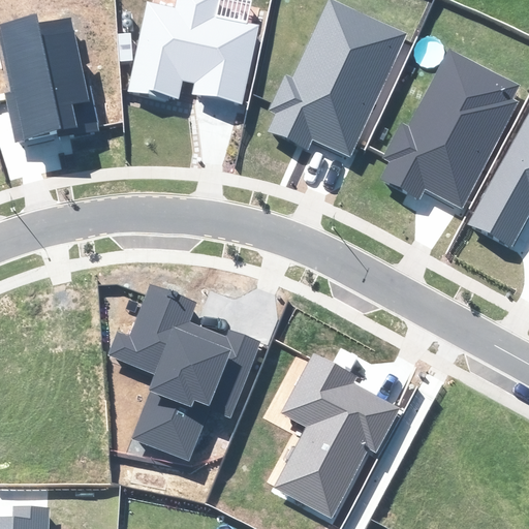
[(215,97),(241,103),(258,26),(216,17),(219,0),(175,0),(174,5),(148,0),(146,0),(125,94),(167,103),(168,97),(178,99),(183,80),(195,83),(193,93),(215,97)]
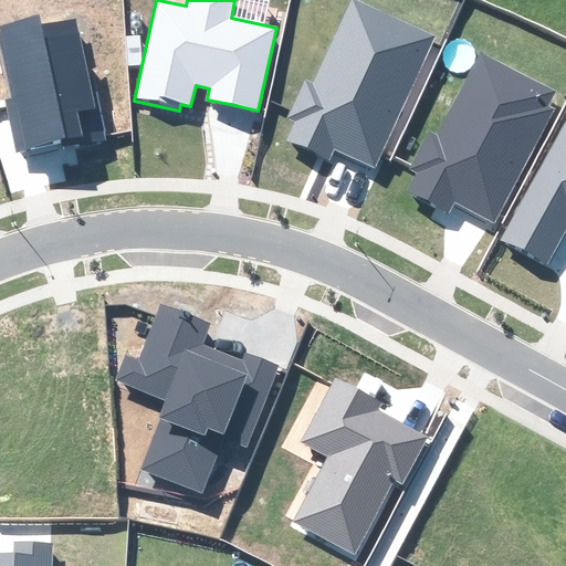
[(374,167),(435,35),(356,0),(352,0),(313,83),(305,80),(287,118),(294,122),(286,139),(329,159),(334,148),(354,158),(374,167)]
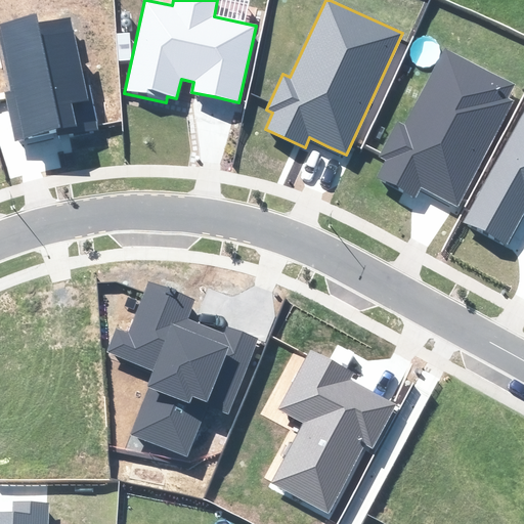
[(32,141),(98,129),(90,84),(85,85),(71,17),(38,23),(36,13),(0,24),(0,26),(1,29),(0,29),(0,40),(10,91),(4,92),(16,144),(32,141)]
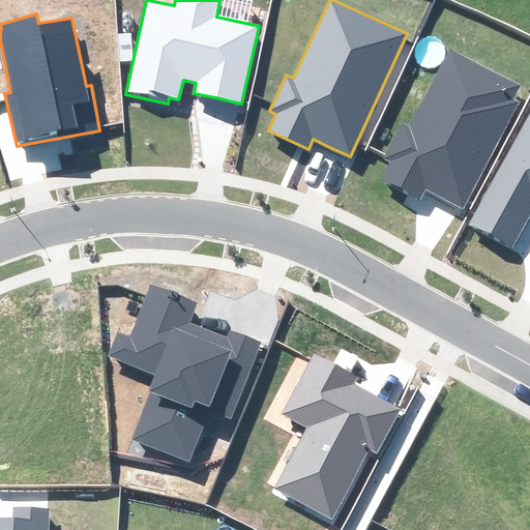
[(464,208),(519,102),(512,99),(520,85),(450,48),(409,126),(402,122),(382,158),(389,163),(381,179),(419,199),(425,188),(440,196),(464,208)]
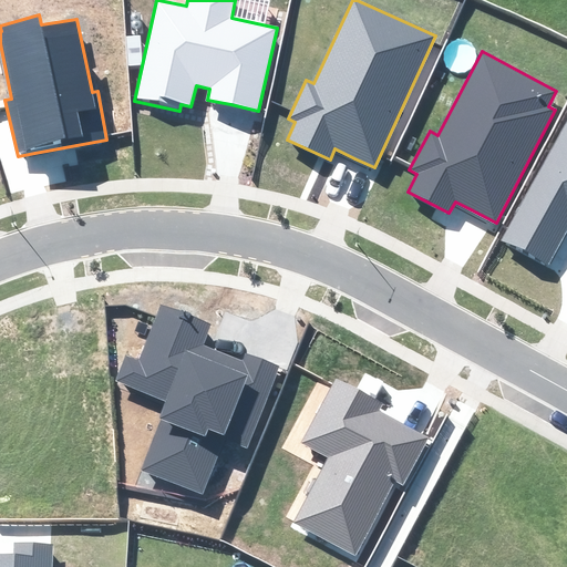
[(566,122),(503,240),(548,266),(563,238),(566,230),(566,122)]
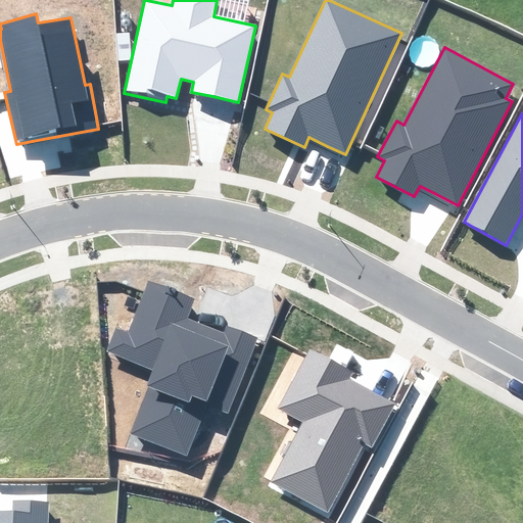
[(128,434),(187,458),(207,405),(228,412),(256,338),(244,333),(228,327),(225,334),(186,319),(193,299),(148,282),(129,331),(116,327),(106,352),(152,371),(128,434)]
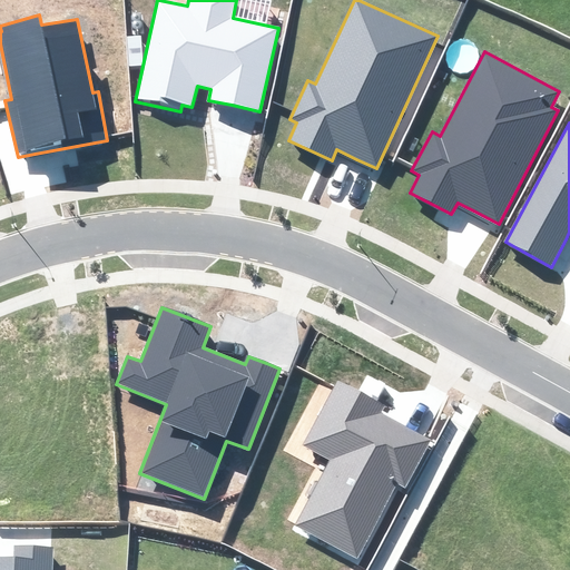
[(405,488),(431,440),(408,428),(381,413),(385,405),(337,381),(303,445),(330,460),(295,524),(357,558),(397,484),(405,488)]
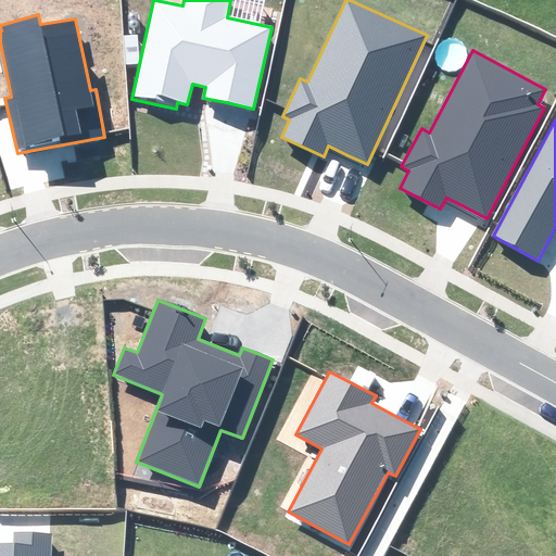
[(0,555),(50,555),(52,534),(13,532),(12,544),(0,543),(0,555)]
